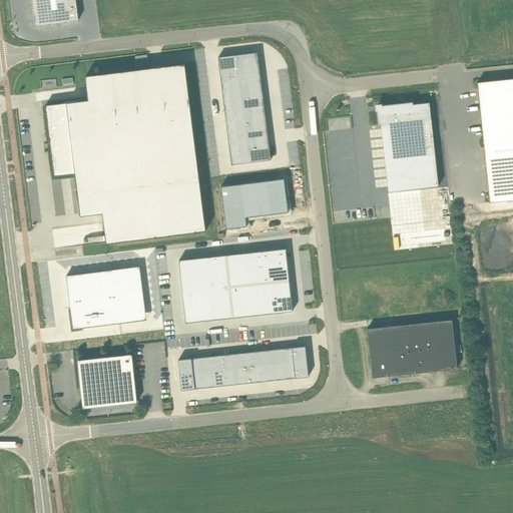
[(76,0),(31,0),(35,25),(79,20),(76,0)]
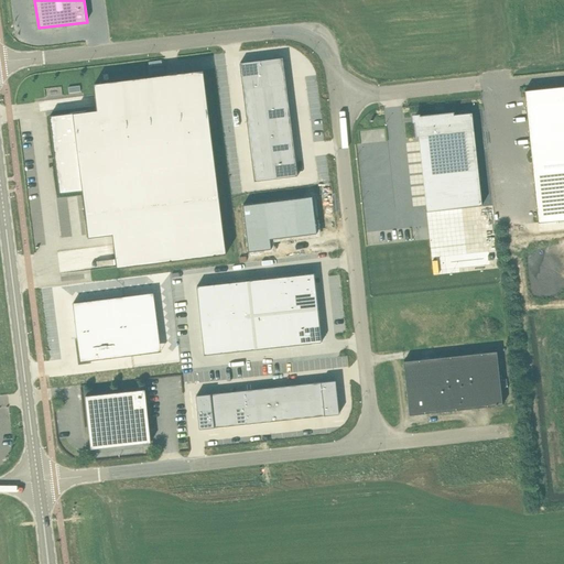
[(283,57),(240,62),(255,181),(297,175),(283,57)]
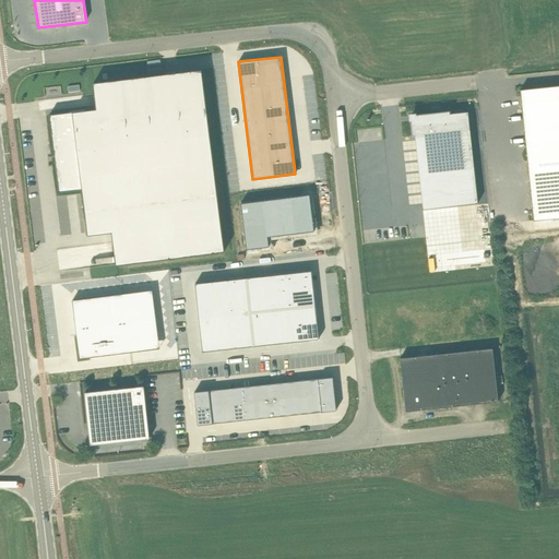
[(97,108),(49,115),(59,191),(83,189),(88,235),(113,232),(117,264),(225,251),(202,69),(94,83),(97,108)]
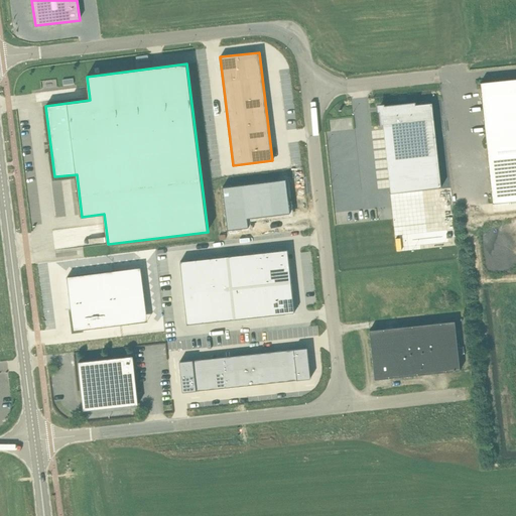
[(515,78),(480,83),(493,204),(515,201),(515,78)]
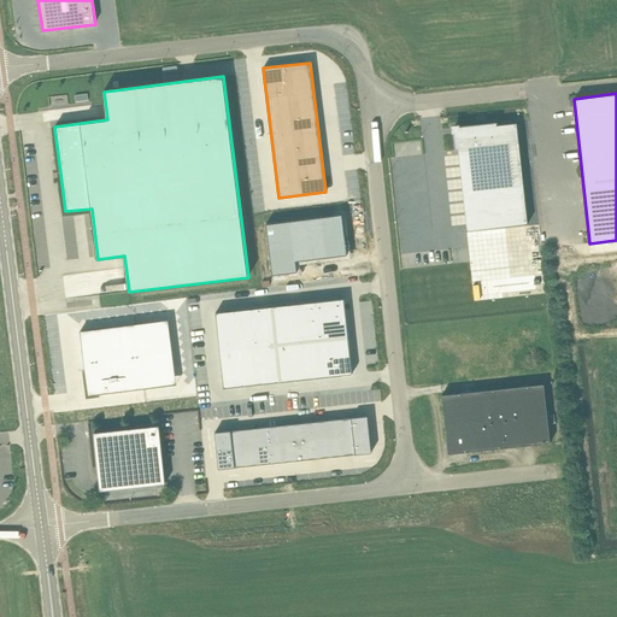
[(459,125),(459,127),(453,128),(454,133),(453,133),(456,150),(458,150),(468,230),(528,224),(517,123),(498,124),(498,122),(459,125)]
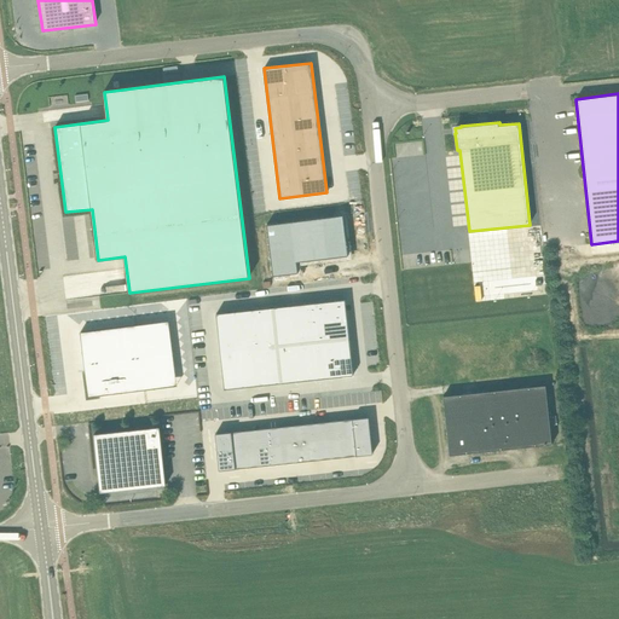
[(403,148),(408,148),(409,155),(418,154),(417,144),(421,143),(421,140),(401,143),(403,148)]
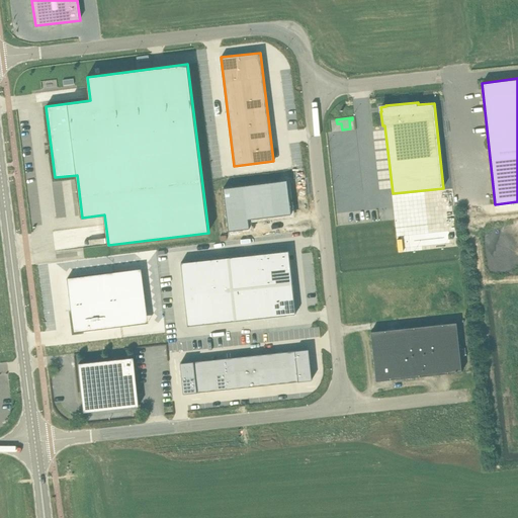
[(287,180),(273,181),(277,216),(291,213),(287,180)]
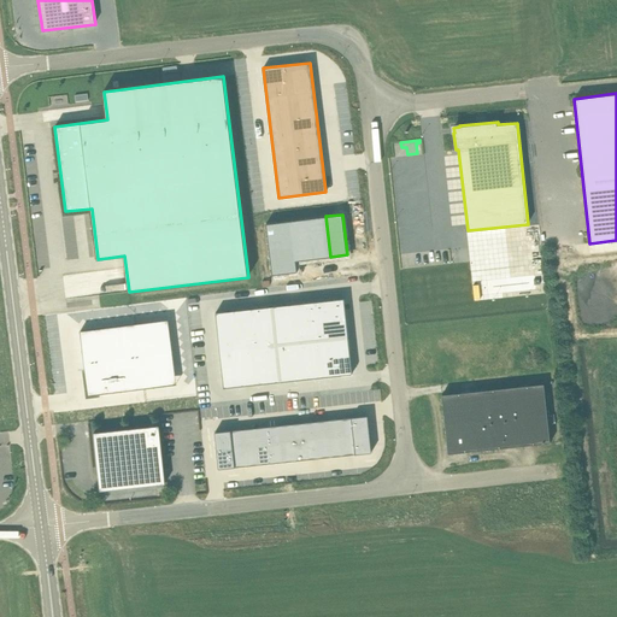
[(325,216),(309,218),(313,259),(330,257),(325,216)]
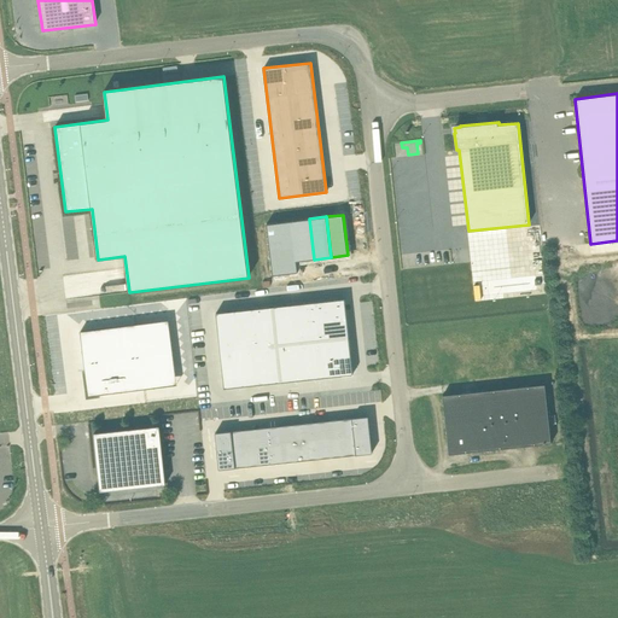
[(308,217),(292,220),(296,261),(313,258),(308,217)]
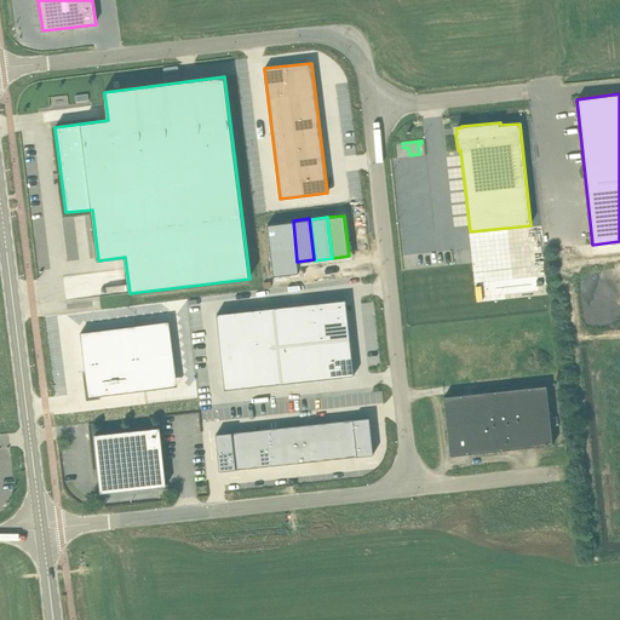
[(293,220),(268,223),(274,275),(298,273),(297,262),(293,220)]
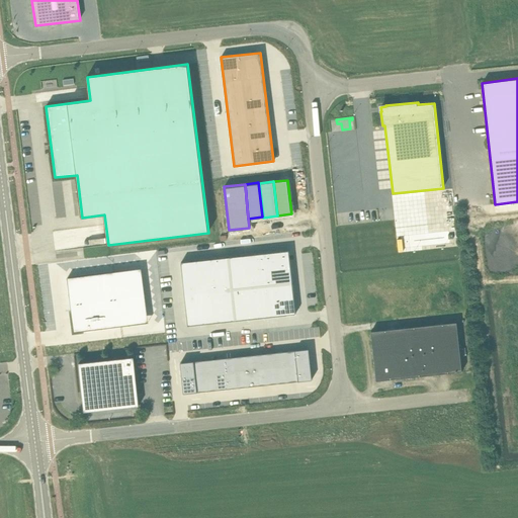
[(75,229),(53,231),(54,247),(76,246),(75,229)]
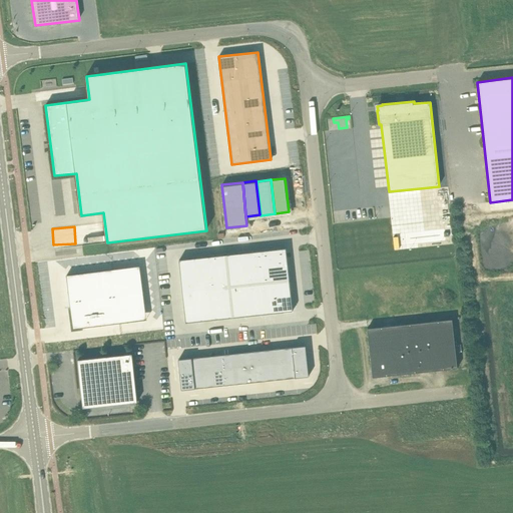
[(286,247),(179,260),(186,323),(293,311),(286,247)]
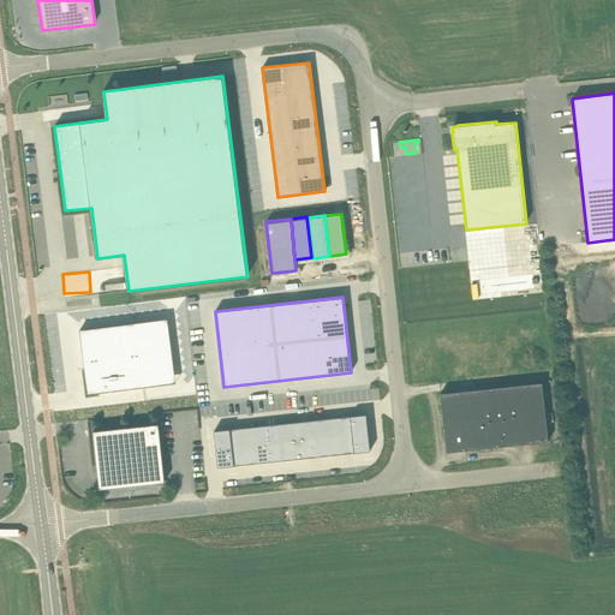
[(136,322),(79,329),(88,394),(144,387),(136,322)]
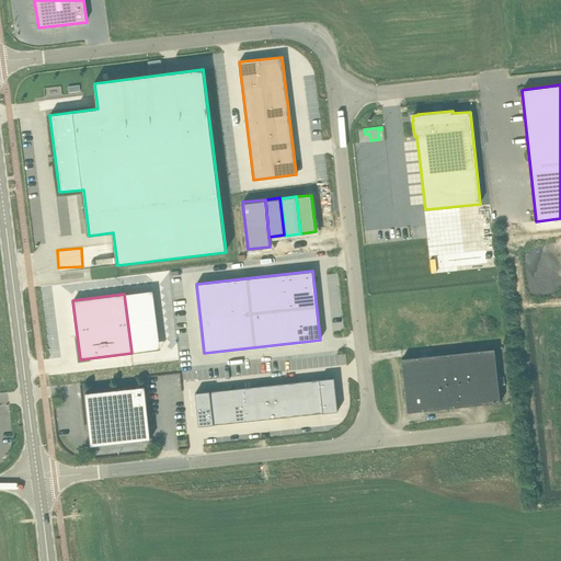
[(495,348),(401,358),(407,404),(412,403),(415,407),(415,412),(501,402),(495,348)]
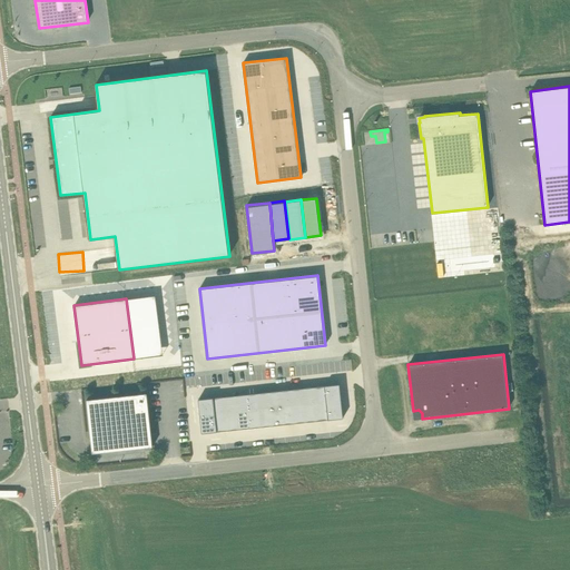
[(340,384),(198,400),(203,433),(343,418),(340,384)]
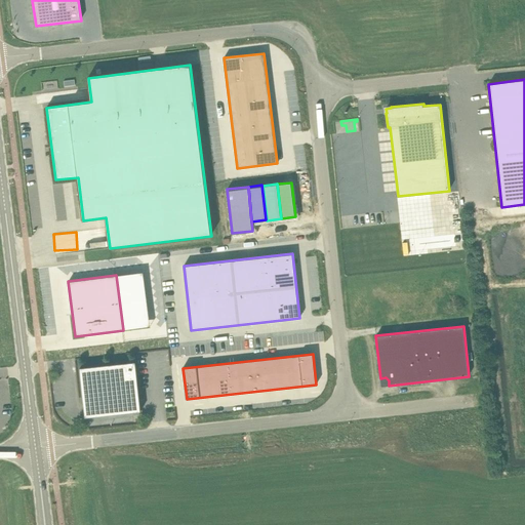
[(80,368),(85,417),(140,411),(135,362),(80,368)]
